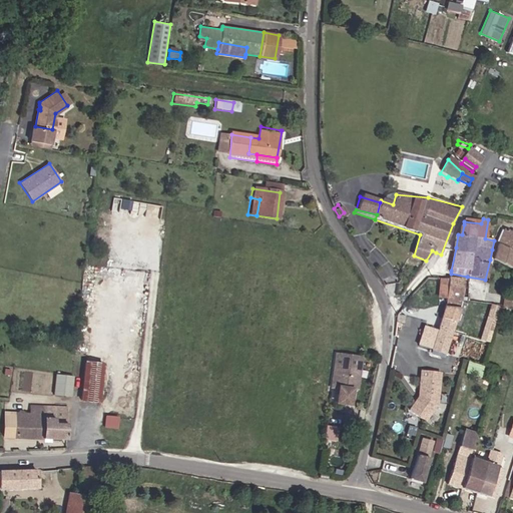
[(512,269),(512,234),(506,231),(495,263),(512,273),(512,269)]
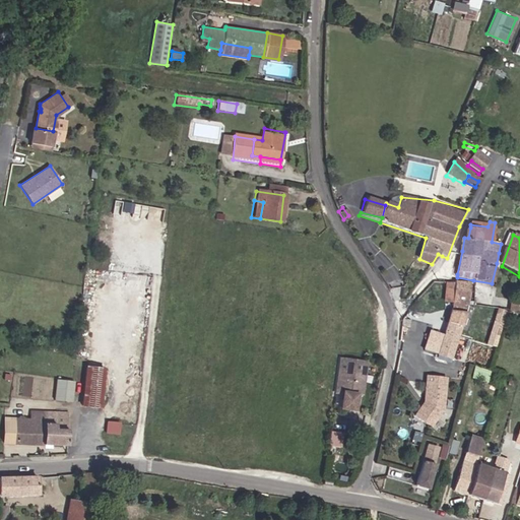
[(469,284),(453,283),(452,303),(452,313),(450,325),(446,337),(440,355),(452,361),(462,329),(466,315),(469,284)]
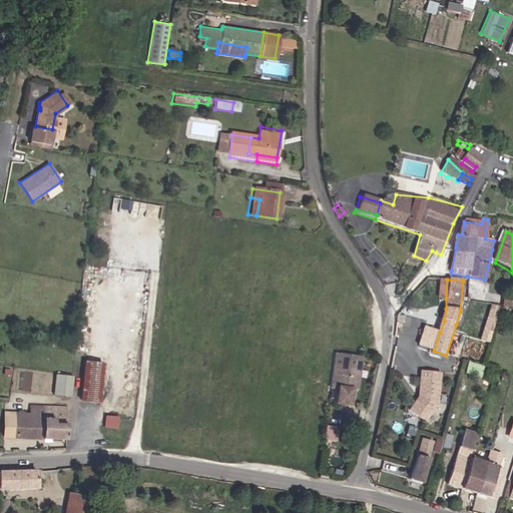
[(447,280),(440,280),(439,299),(446,299),(447,280)]
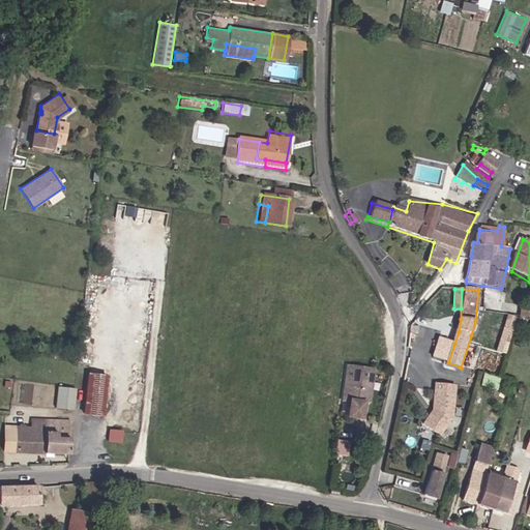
[(448,362),(454,344),(440,339),(434,358),(448,362)]
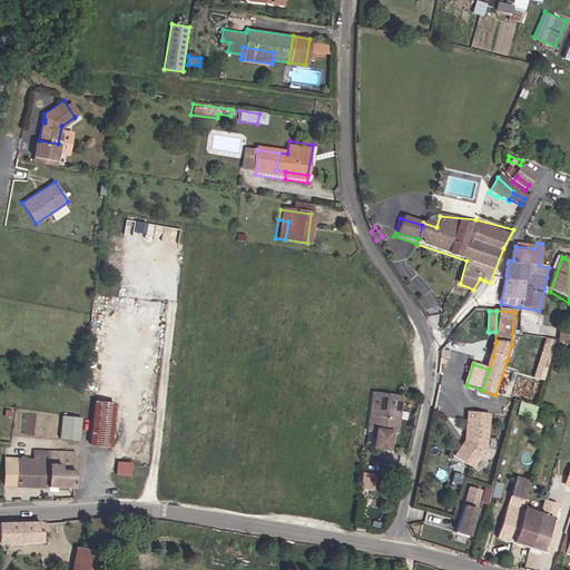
[(400,397),(392,396),(371,393),(366,430),(371,430),(370,449),(385,451),(387,432),(395,432),(400,397)]
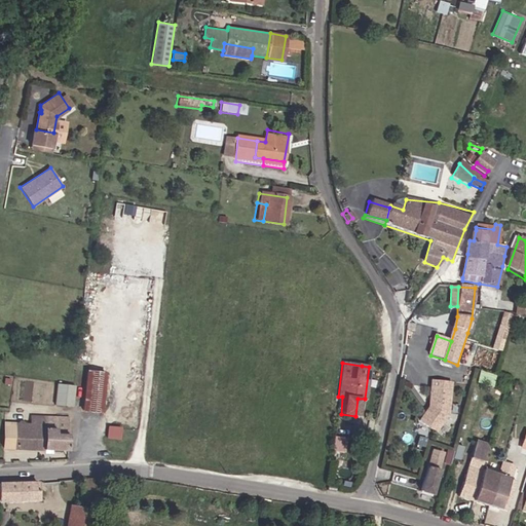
[(100,412),(104,373),(86,372),(83,410),(100,412)]
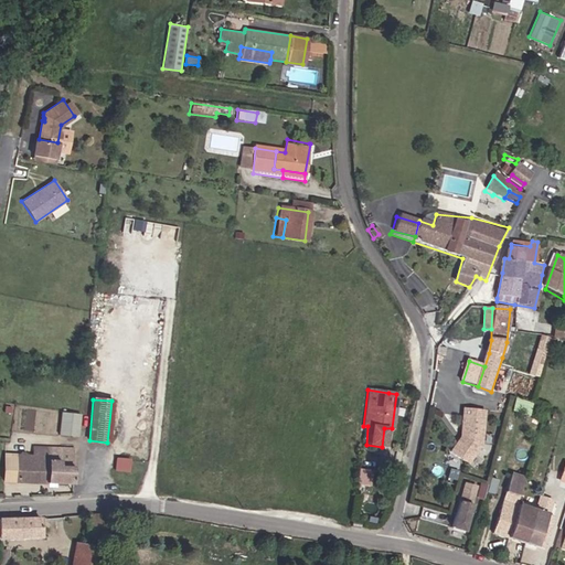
[(467,409),(464,434),(466,435),(465,439),(462,438),(457,446),(468,455),(462,461),(469,465),(483,447),(488,413),(467,409)]
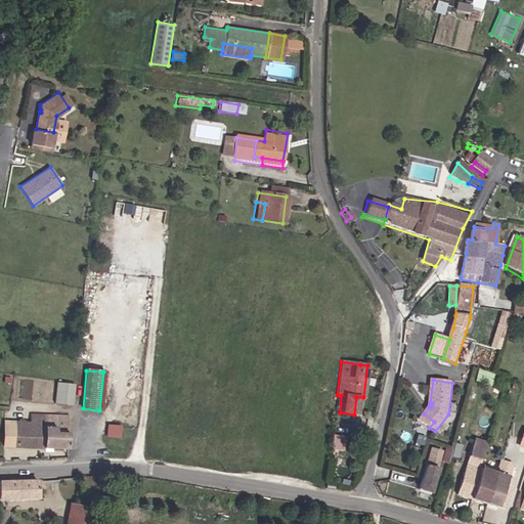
[(71,405),(74,385),(54,382),(52,404),(71,405)]
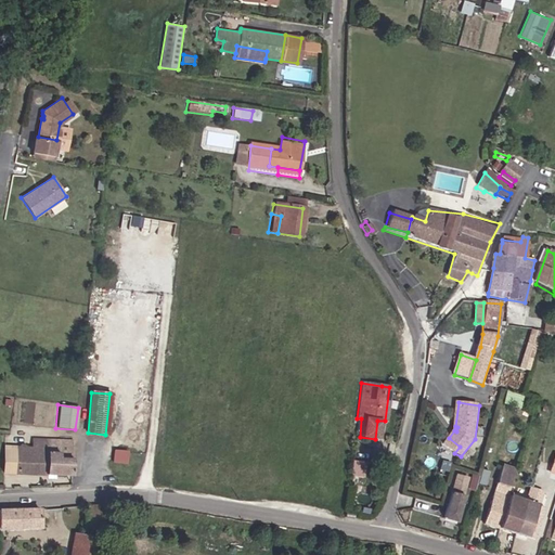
[(17,446),(16,473),(69,476),(72,441),(30,439),(29,449),(24,449),(25,435),(17,434),(17,446)]
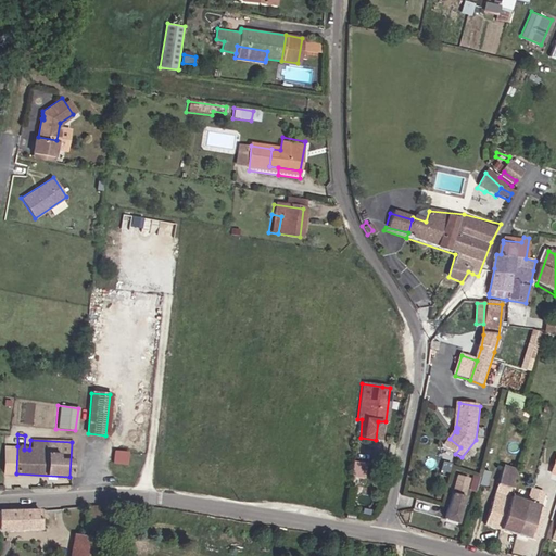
[(460,447),(450,439),(444,445),(455,454),(460,447)]
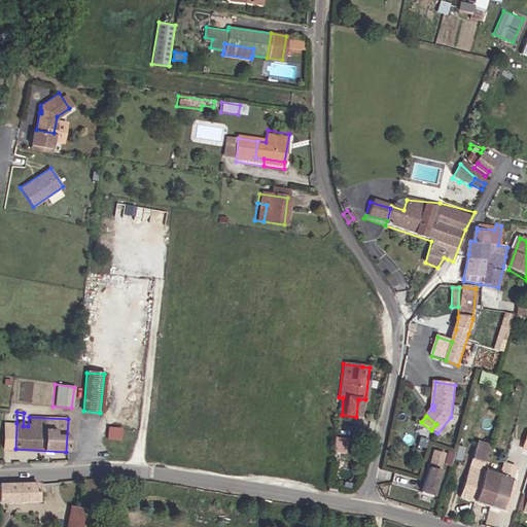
[(2,448),(15,449),(16,423),(3,422),(2,448)]
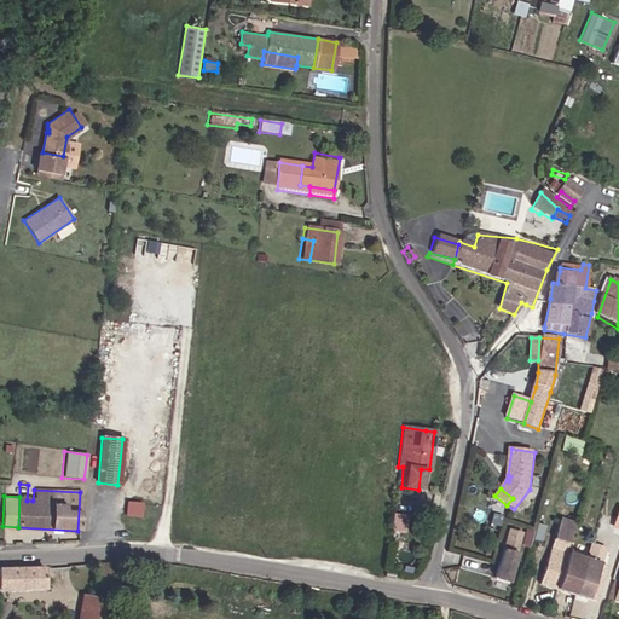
[(146,512),(146,499),(132,499),(132,512),(146,512)]
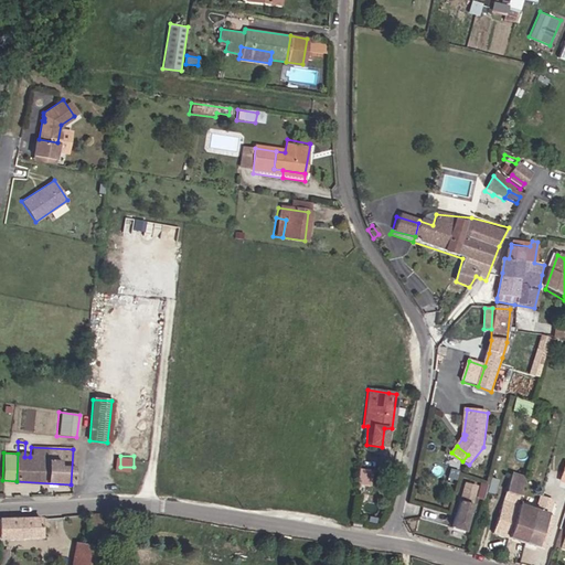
[(480,482),(477,497),(484,498),(488,484),(480,482)]
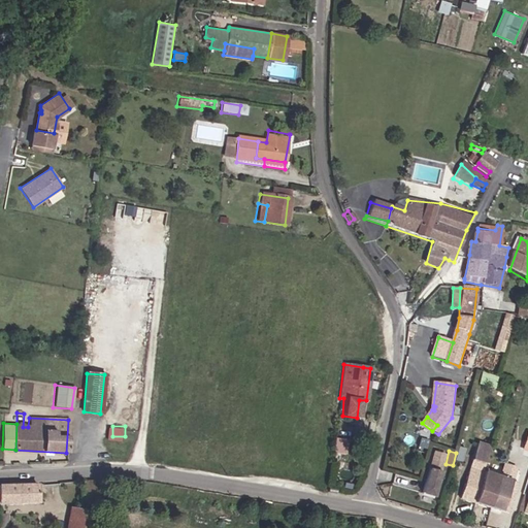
[(432,497),(446,455),(435,453),(423,494),(432,497)]
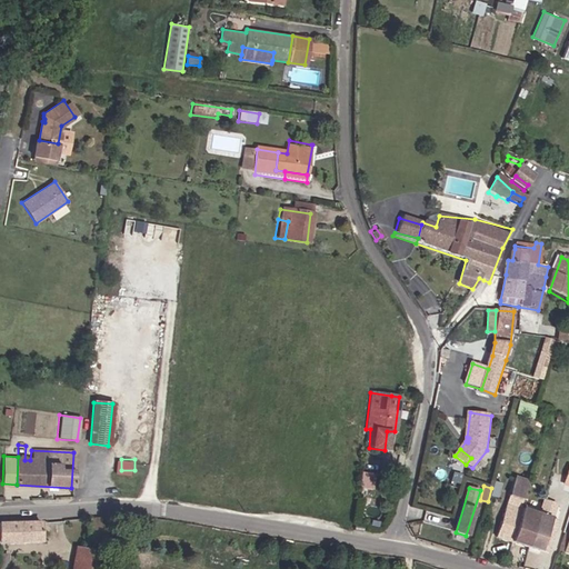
[(568,498),(568,490),(561,488),(559,496),(568,498)]
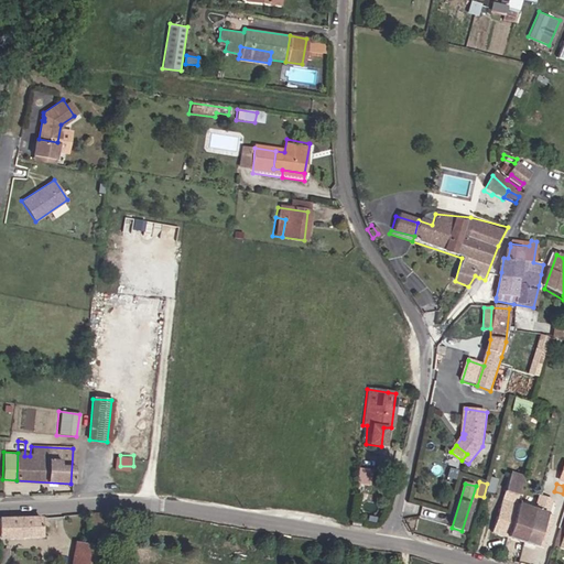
[(490,531),(506,537),(517,502),(519,496),(503,490),(490,531)]
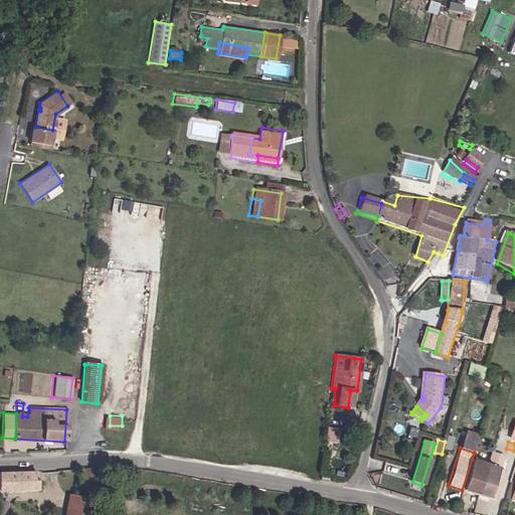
[(491,454),(488,464),(497,467),(500,457),(491,454)]
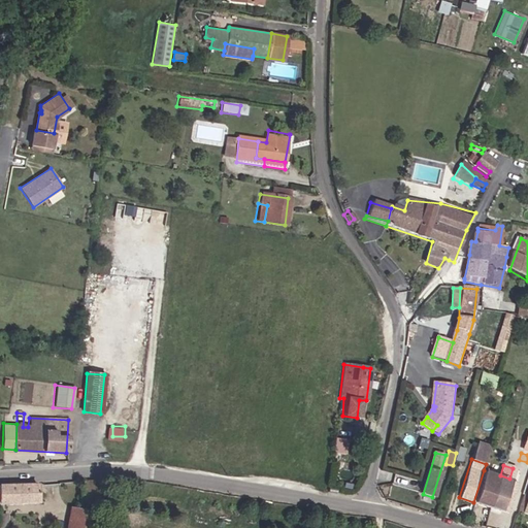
[(484,470),(473,502),(490,506),(500,475),(484,470)]
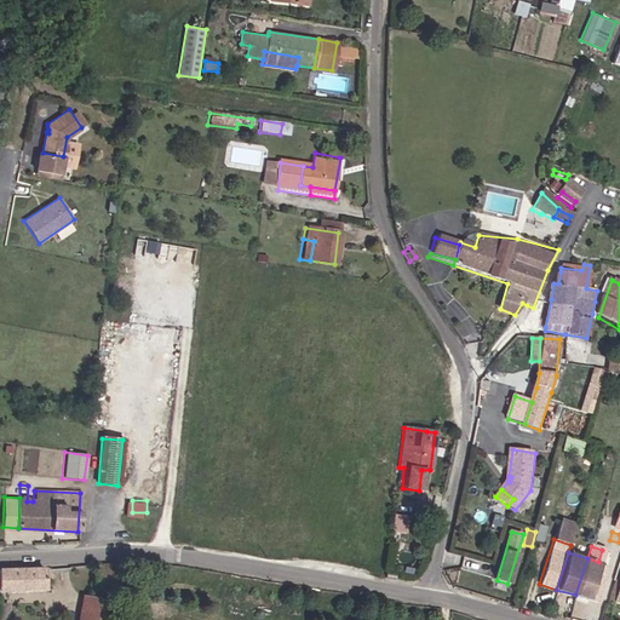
[(598,562),(587,558),(575,595),(586,600),(597,568),(598,562)]
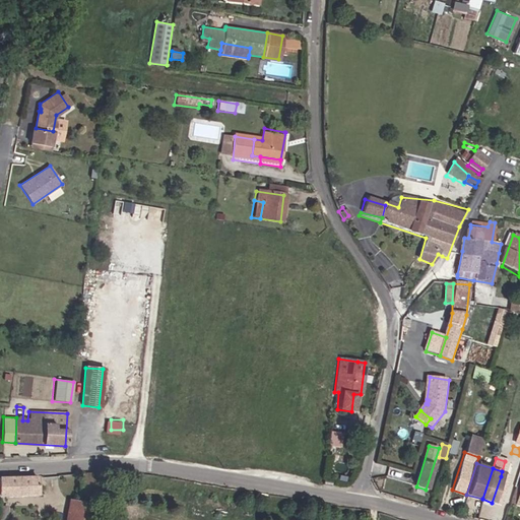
[(501,476),(492,503),(501,506),(503,496),(506,497),(511,479),(501,476)]
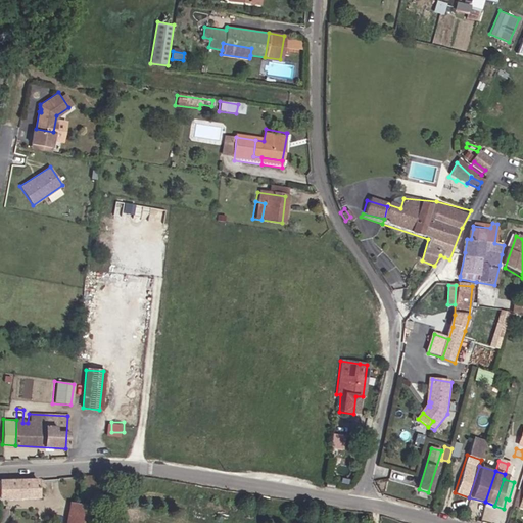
[(522,502),(520,508),(522,509),(522,479),(522,480),(522,486),(521,486),(519,492),(517,491),(514,498),(522,502)]
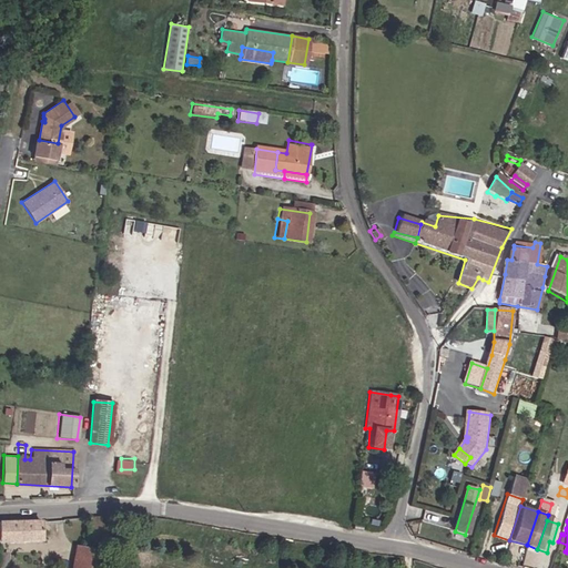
[(0,540),(40,541),(40,523),(0,521),(0,540)]
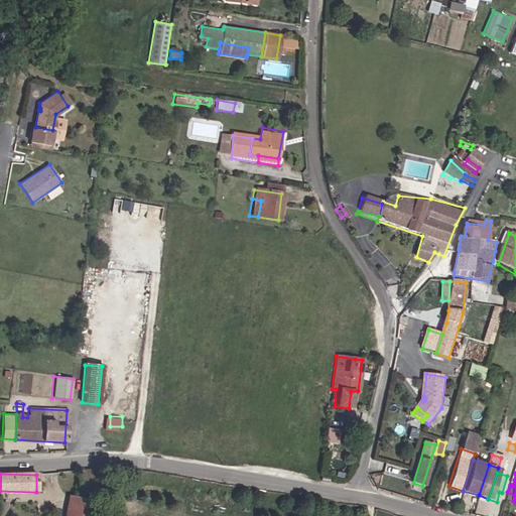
[(515,495),(507,492),(505,499),(513,501),(515,495)]
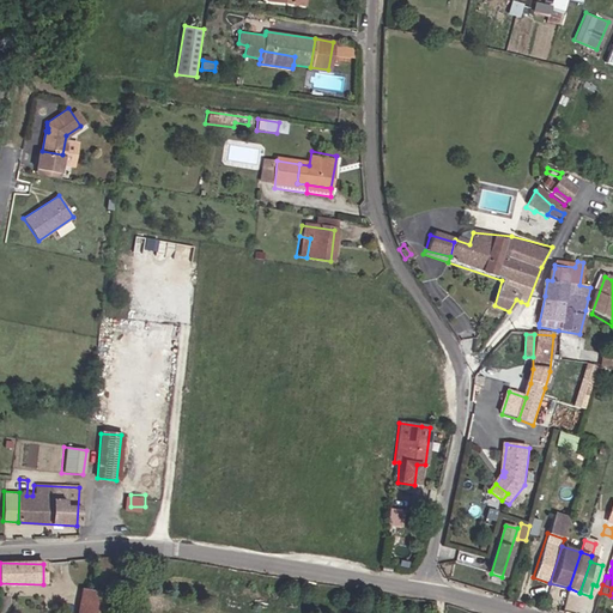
[(108,612),(111,599),(86,593),(79,612),(108,612)]
